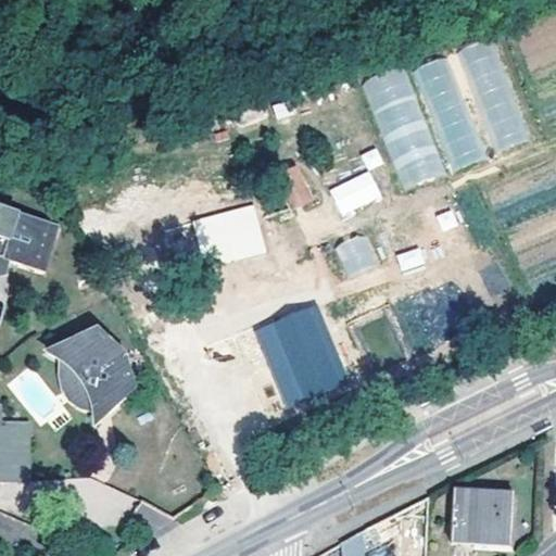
[(456,168),(482,159),(444,57),(418,66),(456,168)]
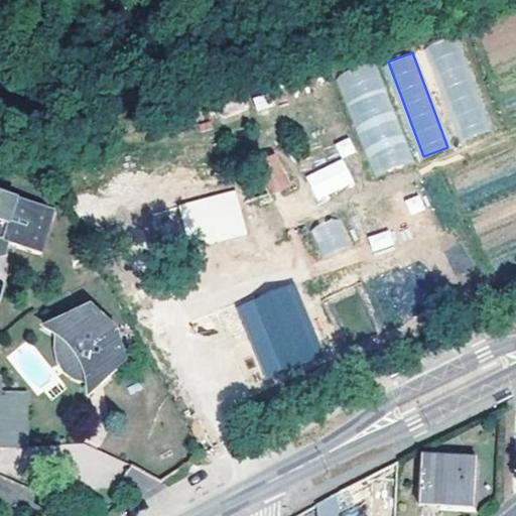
[(410,163),(376,60),(337,74),(371,176),(410,163)]
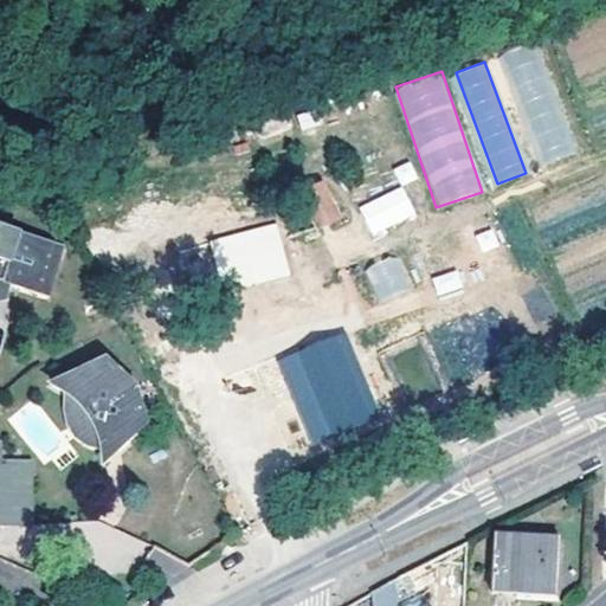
[(369,234),(414,218),(404,187),(359,204),(369,234)]
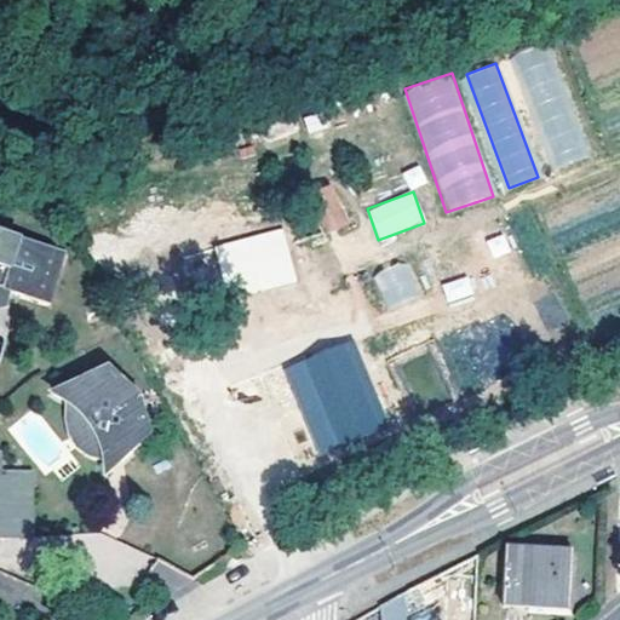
[(348,228),(329,194),(308,202),(327,235),(328,239),(348,228)]
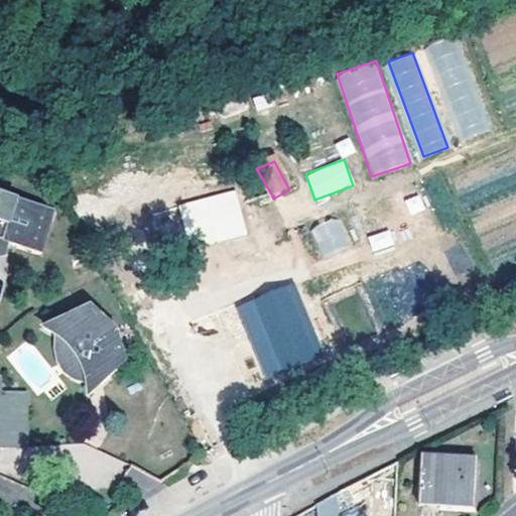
[(0,192),(0,249),(6,248),(9,239),(41,248),(51,210),(0,192)]
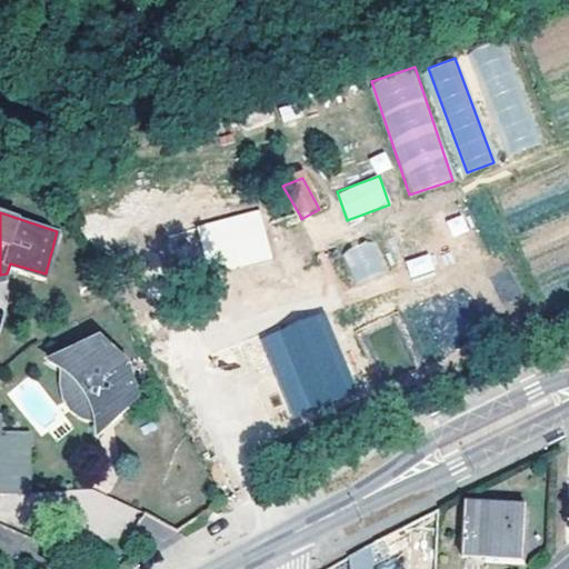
[(179,273),(246,253),(239,233),(172,252),(179,273)]
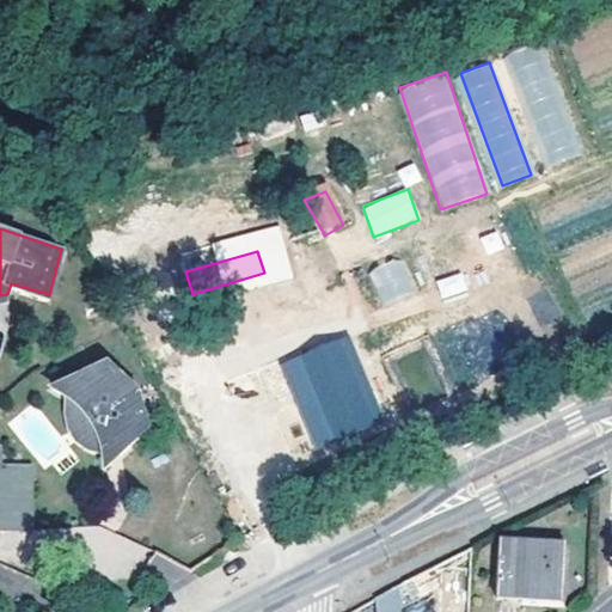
[(402,255),(367,271),(383,305),(417,288),(402,255)]
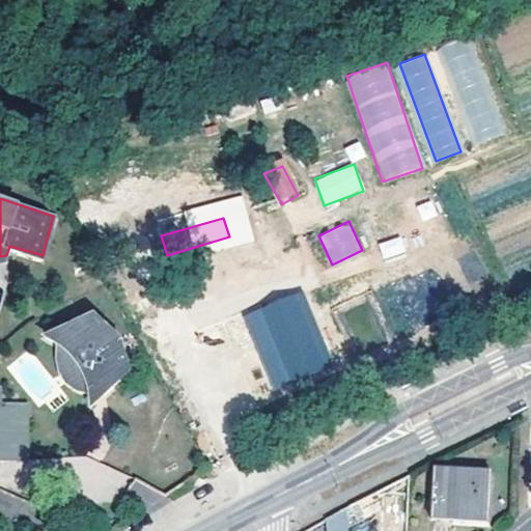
[(378,243),(383,259),(406,252),(400,236),(378,243)]
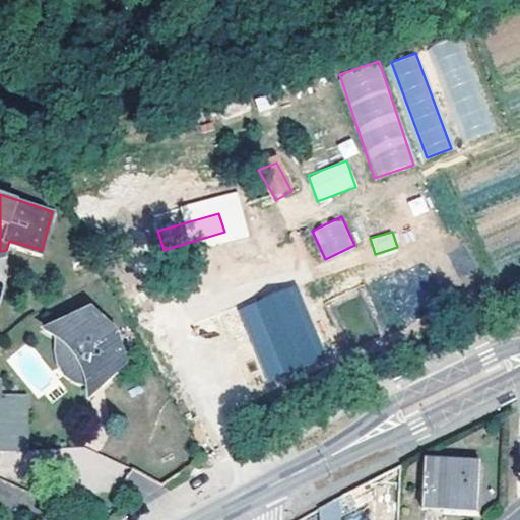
[(237,307),(267,381),(325,358),(296,283),(237,307)]
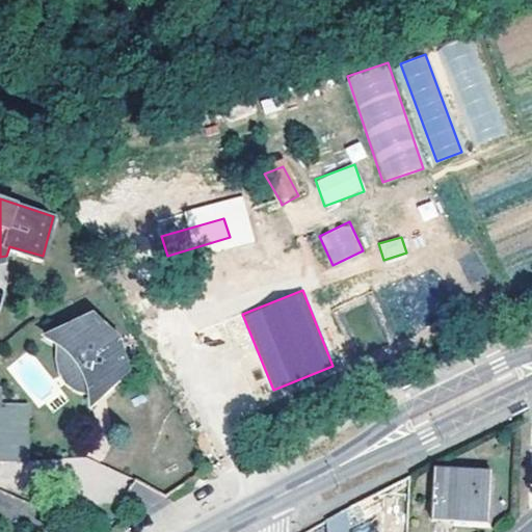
[(90,323),(49,339),(62,348),(67,352),(74,361),(82,375),(85,386),(89,406),(125,376),(113,343),(90,323)]
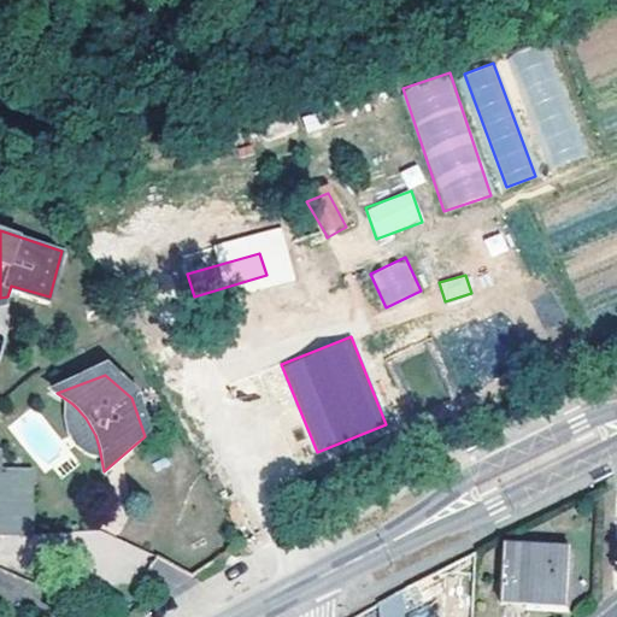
[(86,418),(77,409),(68,422),(68,429),(69,436),(72,444),(78,448),(86,450),(99,447),(95,435),(86,418)]
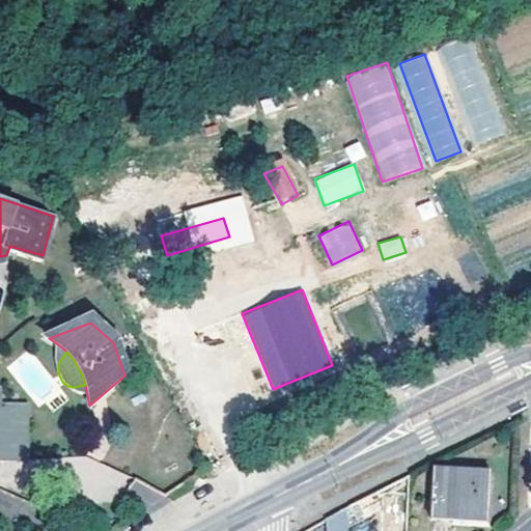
[(1,418),(0,454),(28,455),(28,399),(19,399),(20,403),(1,403),(1,418)]
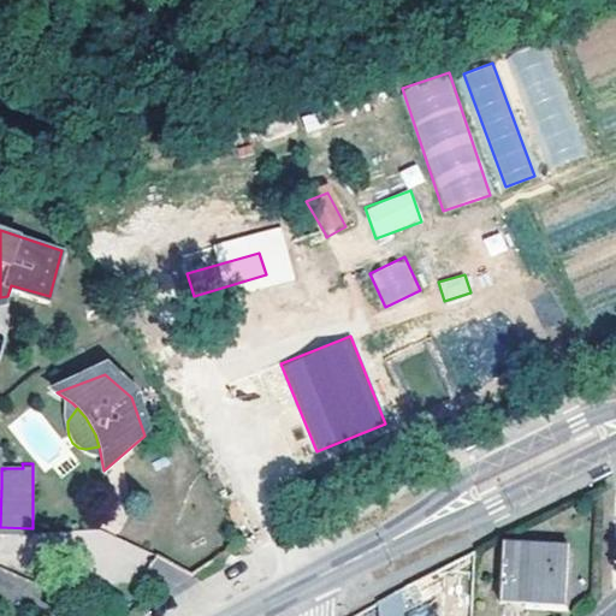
[(567,552),(502,550),(498,602),(566,605),(567,552)]
